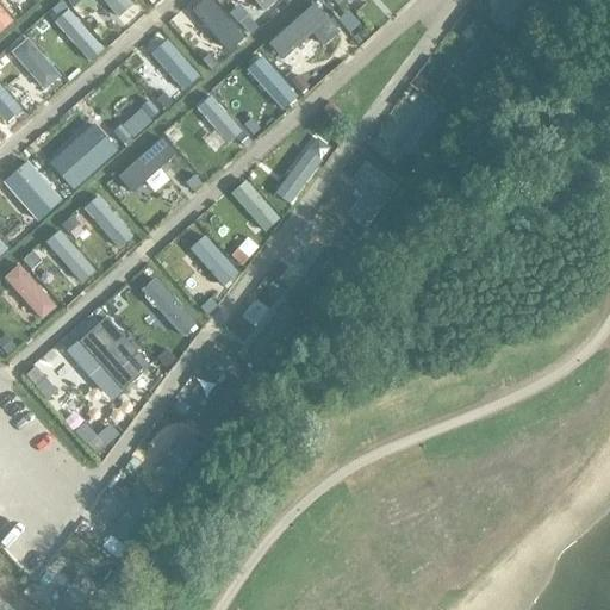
[(134,4),(129,0),(101,0),(118,18),(134,4)]
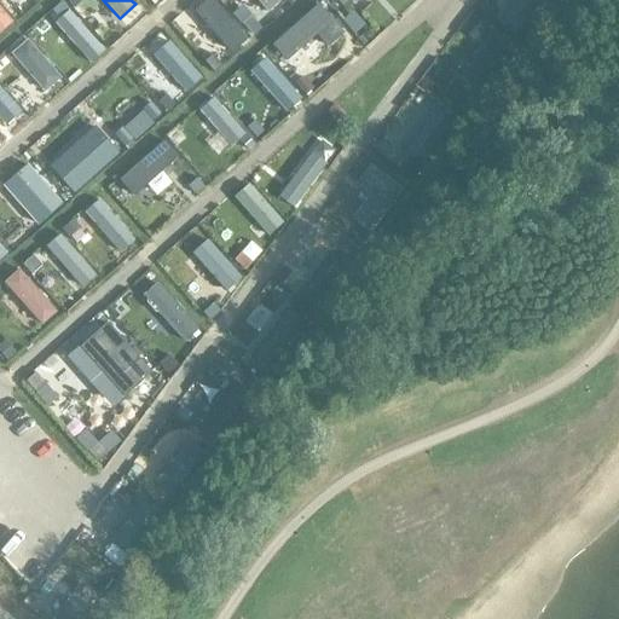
[(248,39),(214,0),(206,0),(195,9),(231,52),(248,39)]
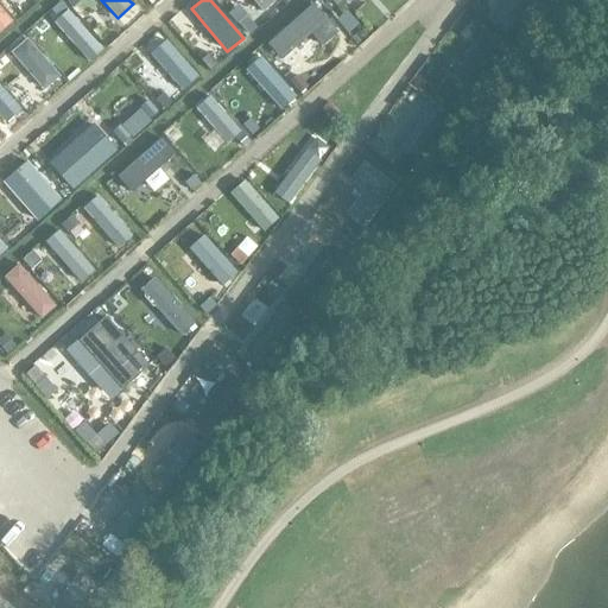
[(273,0),(253,0),(263,11),(273,0)]
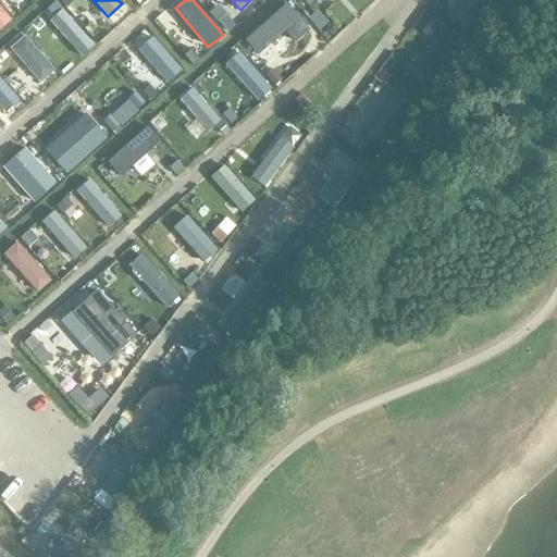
[(310,27),(285,0),(244,37),(258,53),(284,29),(295,41),(310,27)]
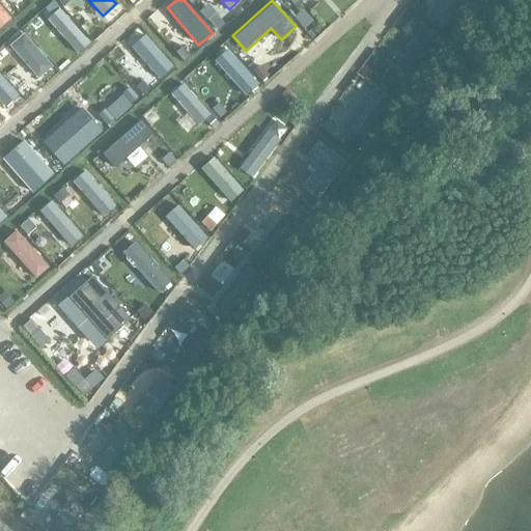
[(464,0),(441,0),(429,16),(444,26),(464,0)]
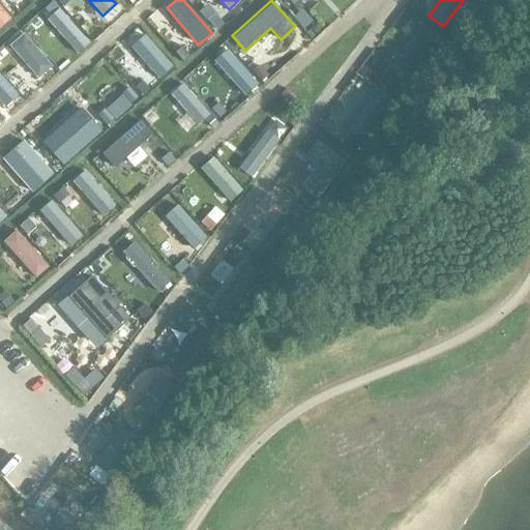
[(0,26),(9,19),(0,6),(0,26)]
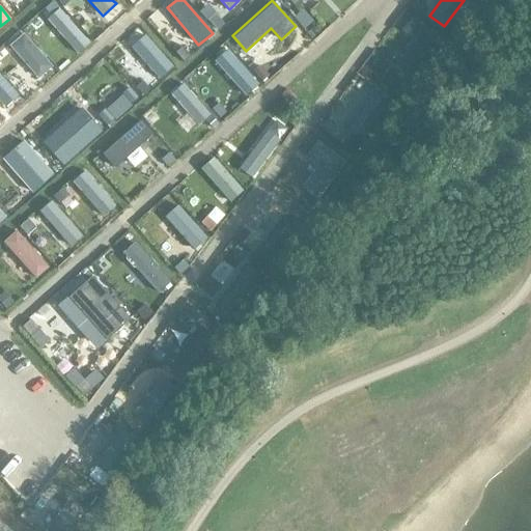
[(89,44),(59,7),(47,19),(77,54),(89,44)]
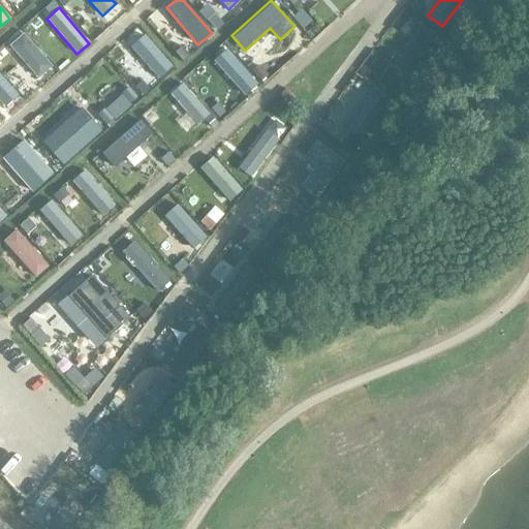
[(156,24),(147,34),(180,66),(189,56),(156,24)]
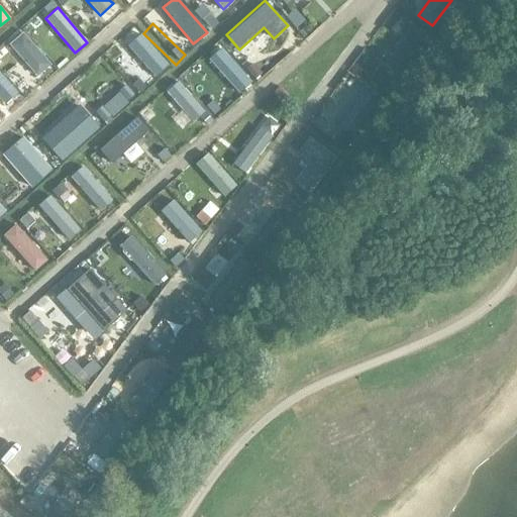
[(50,64),(22,32),(9,44),(36,76),(50,64)]
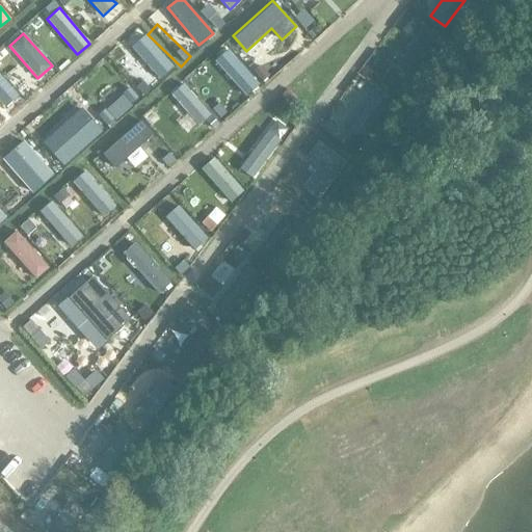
[(175,67),(145,33),(132,47),(160,79),(175,67)]
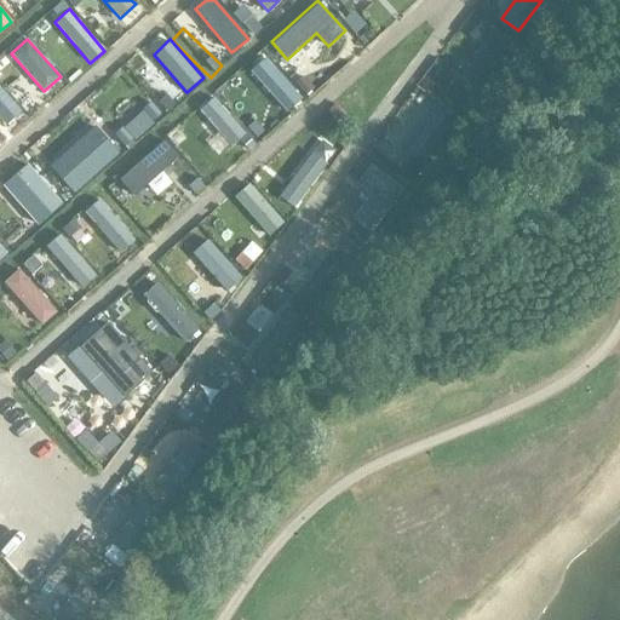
[(131,69),(166,109),(182,95),(147,55),(131,69)]
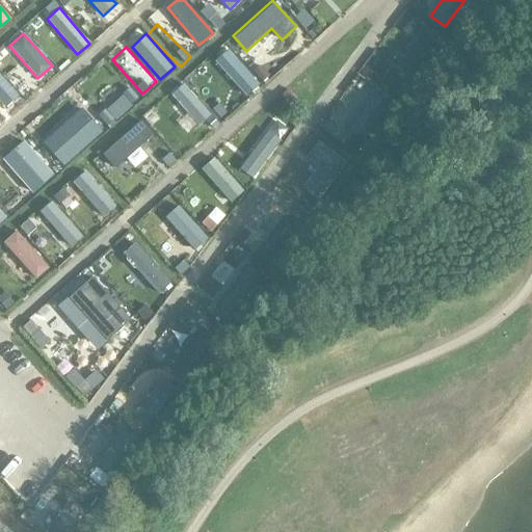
[(259,83),(228,49),(214,60),(245,96),(259,83)]
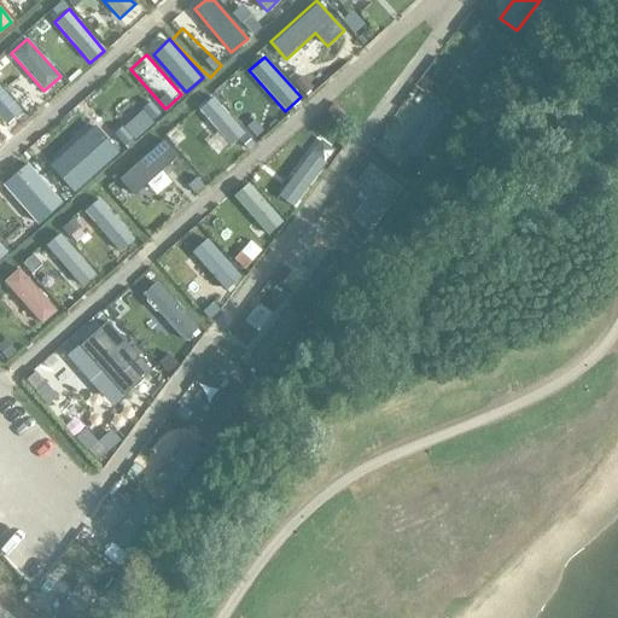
[(22,110),(0,86),(0,116),(6,123),(22,110)]
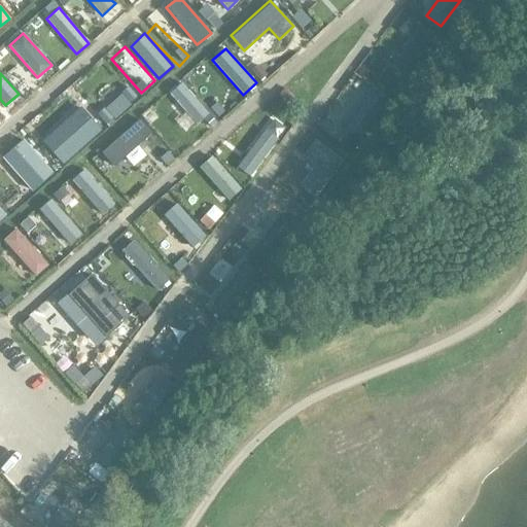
[(104,102),(111,95),(92,76),(84,83),(104,102)]
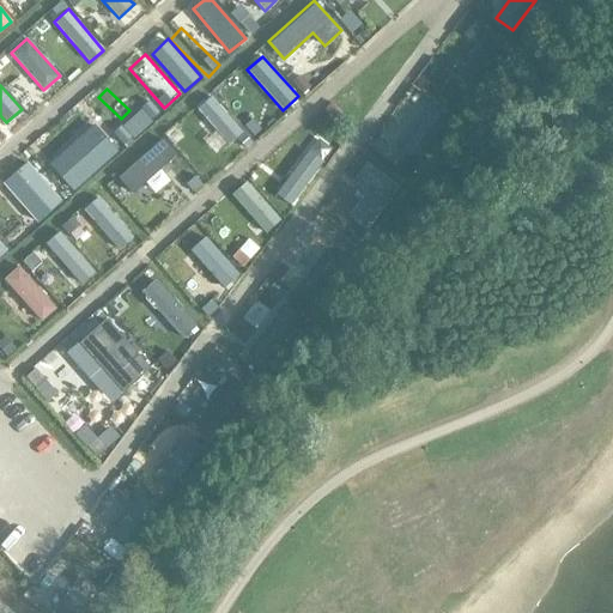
[(212,93),(196,107),(229,144),(244,132),(212,93)]
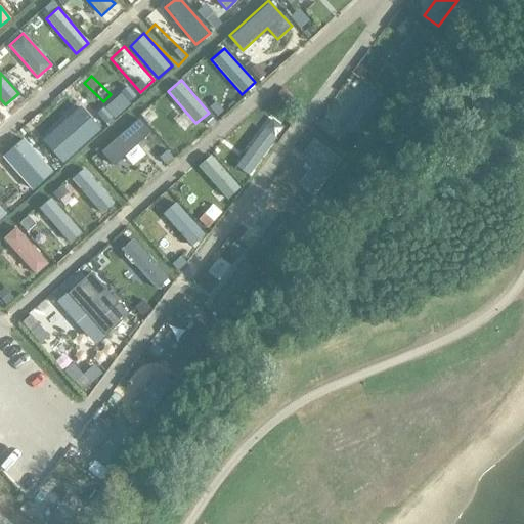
[(137,96),(128,86),(97,112),(106,123),(137,96)]
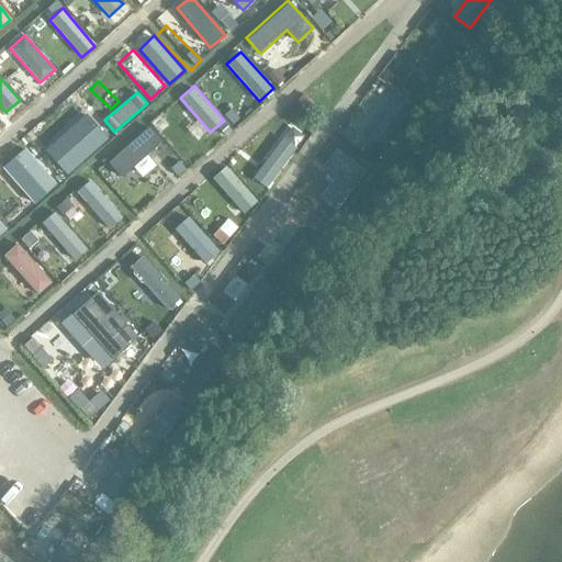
[(411,111),(395,99),(368,135),(383,147),(411,111)]
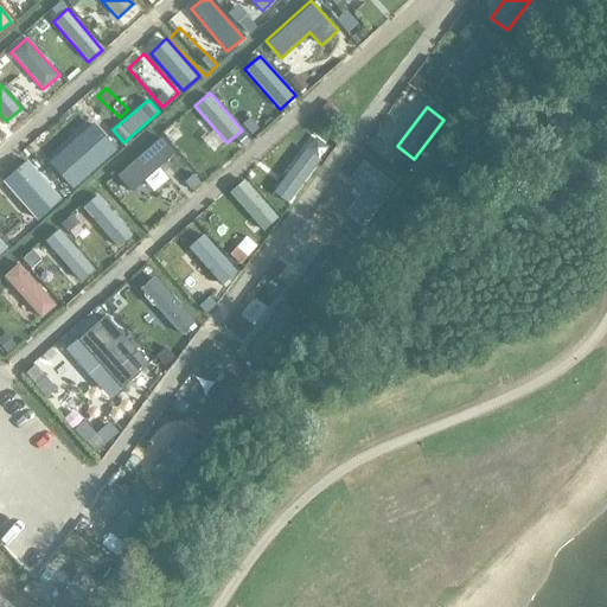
[(154,127),(198,174),(212,161),(168,114),(154,127)]
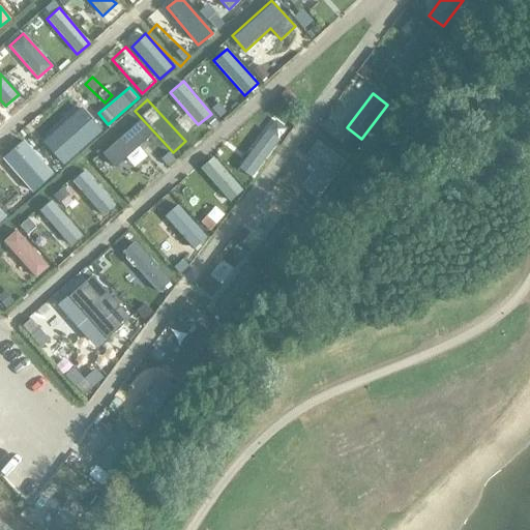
[(101,130),(81,108),(43,141),(63,164),(101,130)]
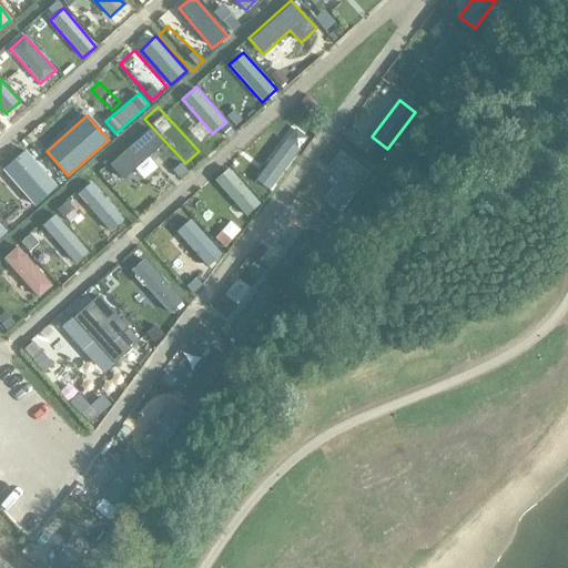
[(164,143),(151,128),(110,164),(123,179),(164,143)]
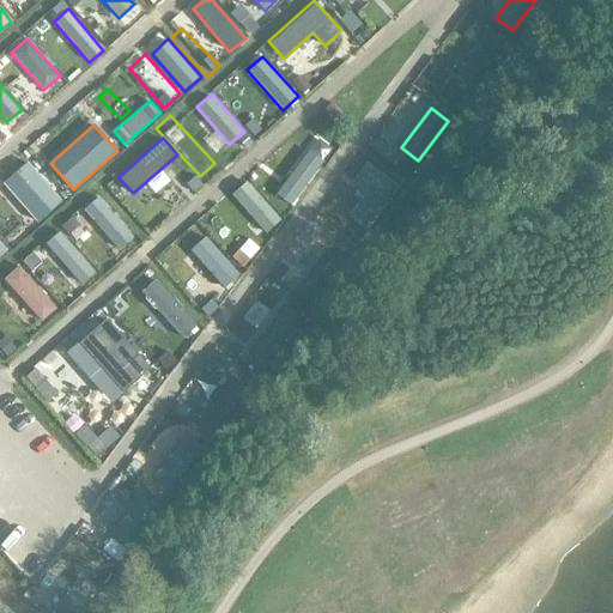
[(325,161),(310,150),(277,193),(292,204),(325,161)]
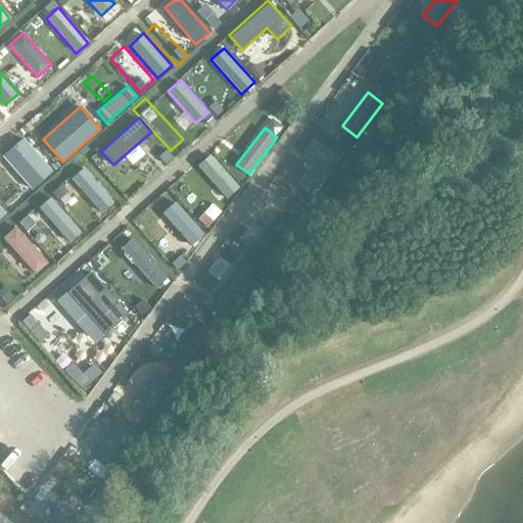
[(53,171),(22,137),(2,155),(33,189),(53,171)]
